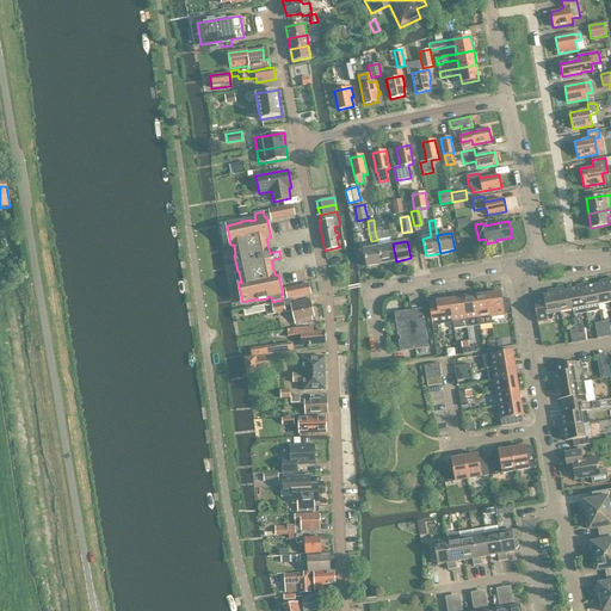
[(382,264),(396,261),(393,244),(378,247),(382,264)]
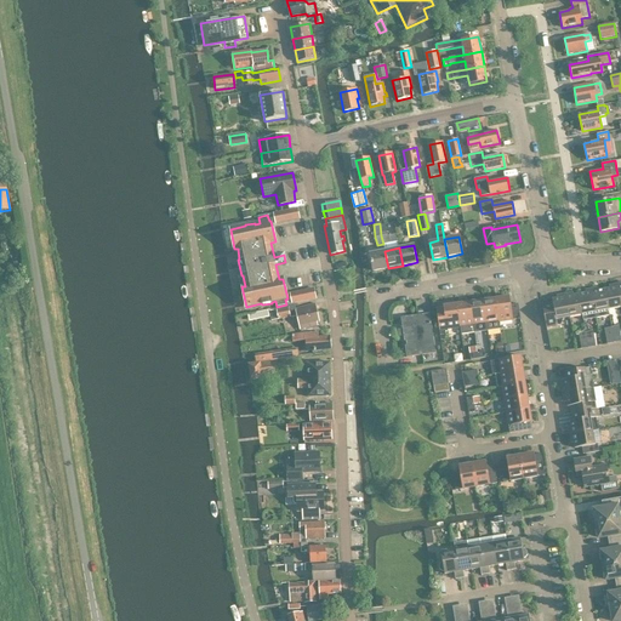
[(372,272),(388,268),(385,251),(370,254),(372,272)]
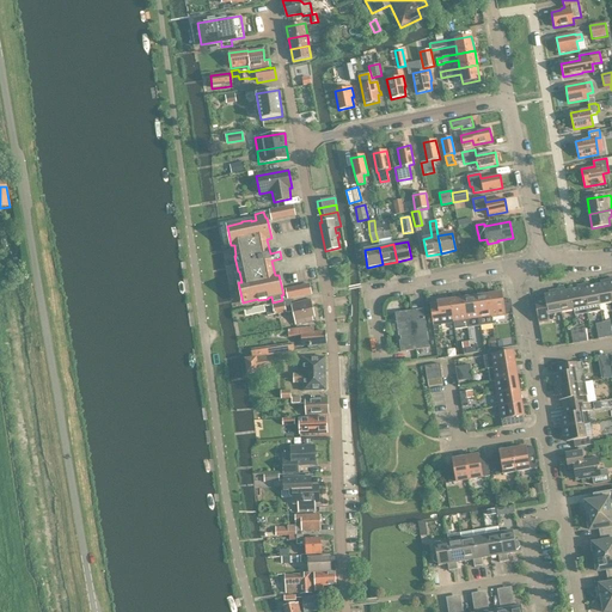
[(600,285),(595,286),(599,305),(611,303),(607,280),(600,281),(600,285)]
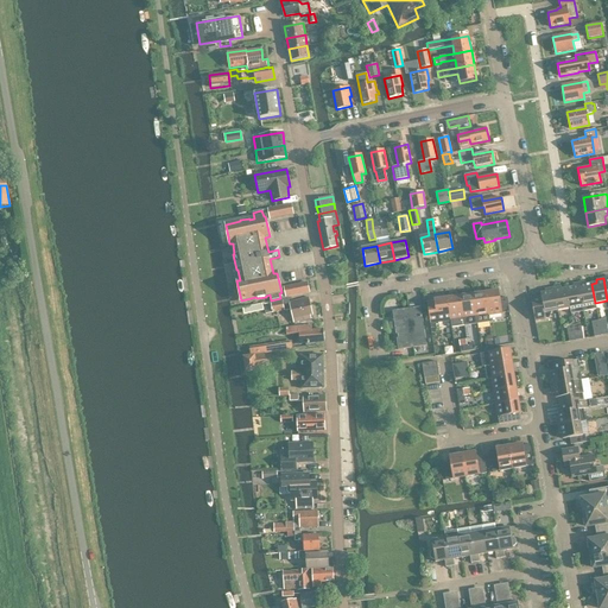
[(596,309),(595,303),(591,284),(584,285),(583,282),(578,283),(582,305),(583,311),(596,309)]
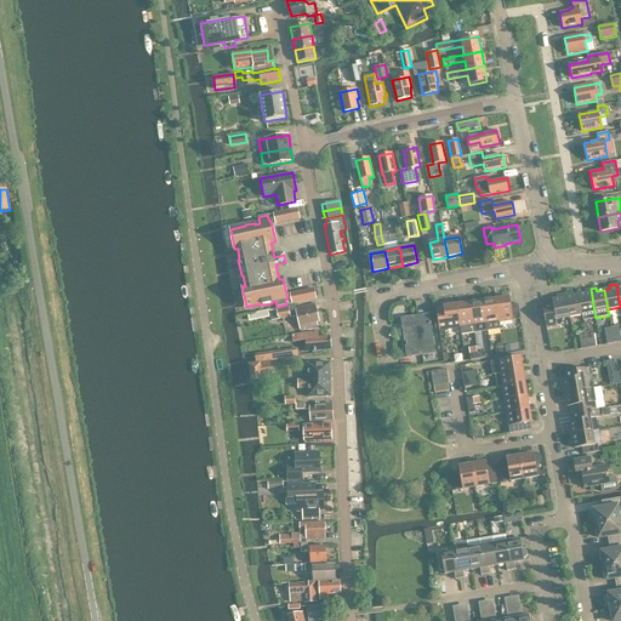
[(582,314),(584,320),(596,318),(594,312),(591,289),(586,290),(586,292),(579,295),(582,314)]
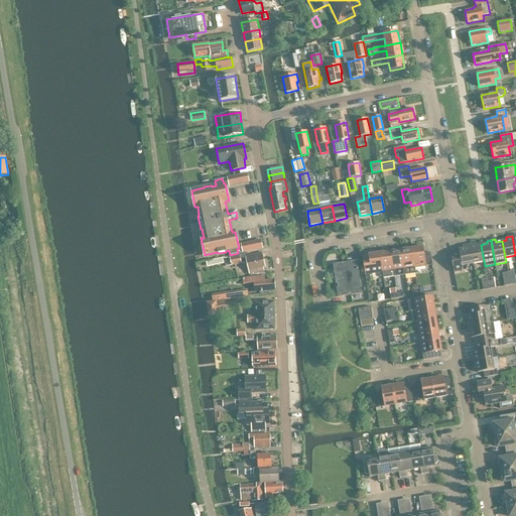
[(476,243),(470,244),(473,263),(484,261),(481,245),(477,245),(476,243)]
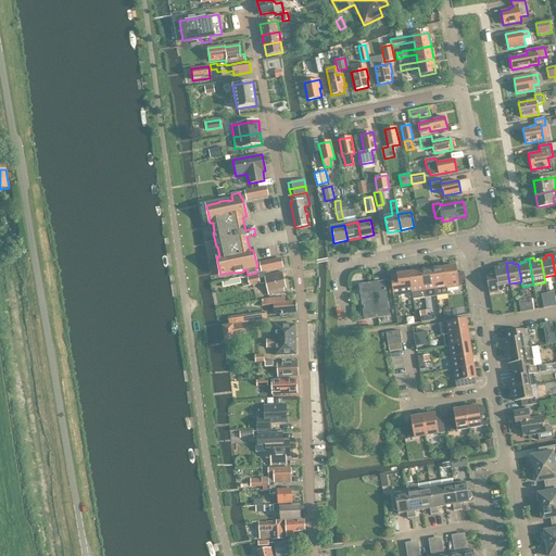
[(485,276),(489,293),(502,291),(504,285),(509,283),(506,263),(498,265),(498,267),(494,268),(495,275),(485,276)]
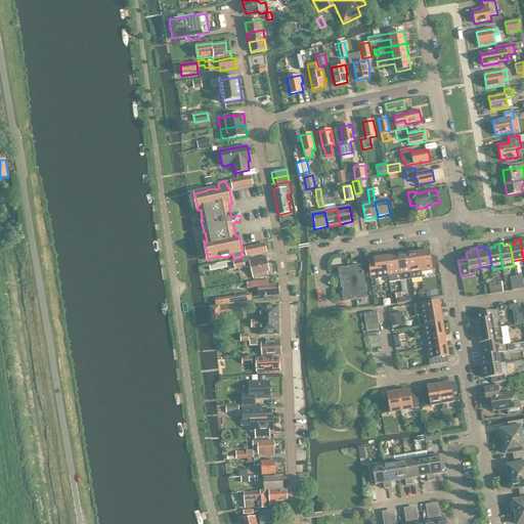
[(439,269),(437,256),(431,257),(430,251),(419,252),(421,271),(439,269)]
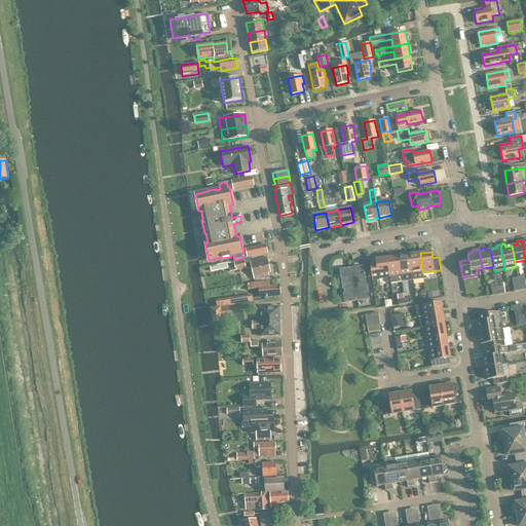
[(420,253),(409,255),(413,280),(423,279),(422,272),(420,253)]
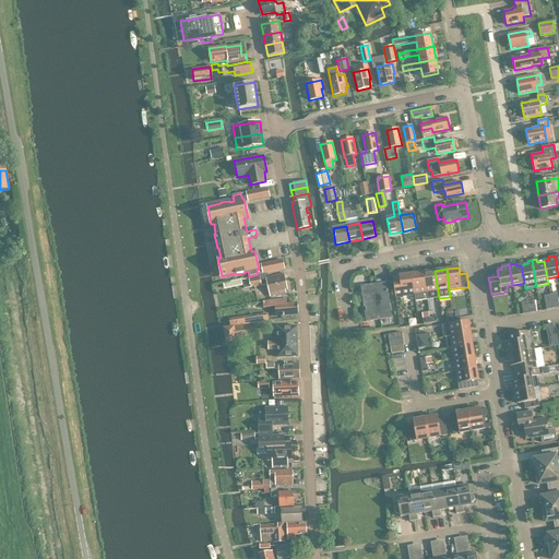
[(435,271),(423,272),(427,300),(439,298),(435,271)]
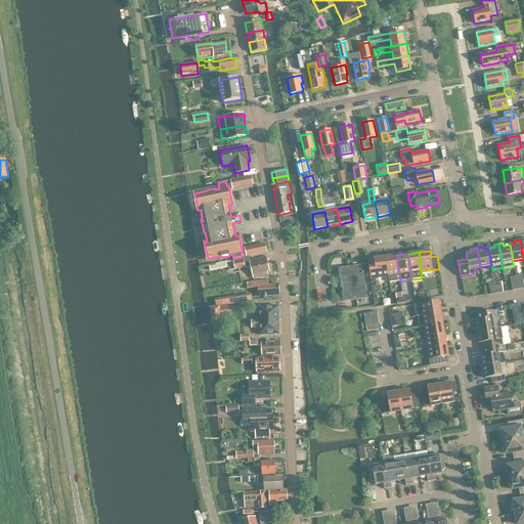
[(396,255),(386,257),(388,276),(389,282),(400,281),(396,255)]
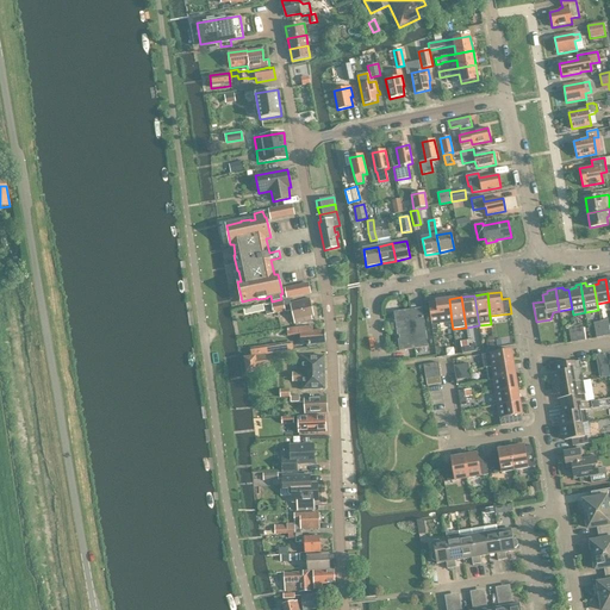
[(288,299),(272,302),(271,302),(272,304),(265,306),(265,305),(243,310),(244,316),(266,311),(267,316),(273,313),(273,315),(285,312),(292,310),(294,324),(312,319),(311,313),(313,313),(310,298),(290,304),(288,299)]
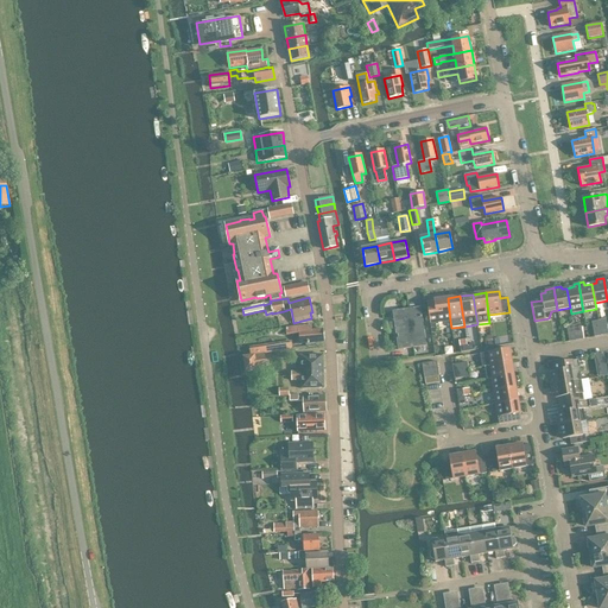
[(430,323),(450,321),(448,298),(434,299),(434,301),(435,304),(428,305),(430,323)]
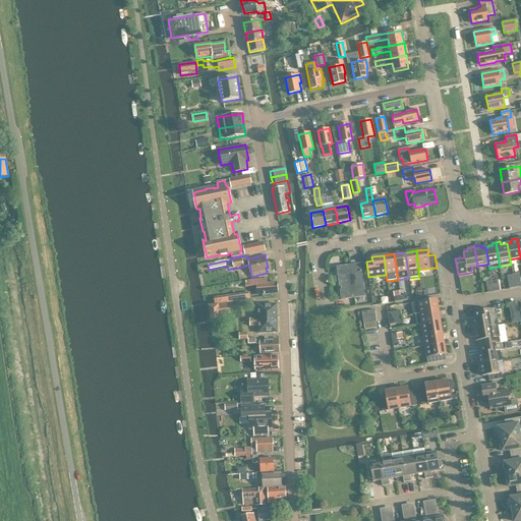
[(340,290),(341,299),(365,296),(360,263),(336,267),(338,278),(334,278),(334,282),(338,282),(339,287),(340,286),(341,290),(340,290)]
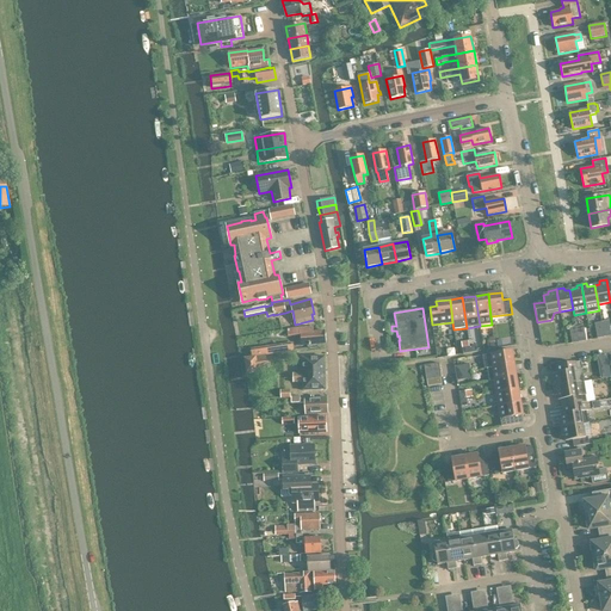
[(604,338),(602,322),(594,323),(597,339),(604,338)]
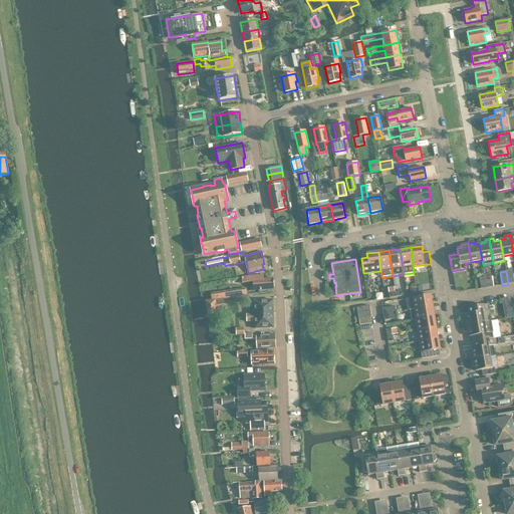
[(485,275),(487,288),(493,286),(491,274),(485,275)]
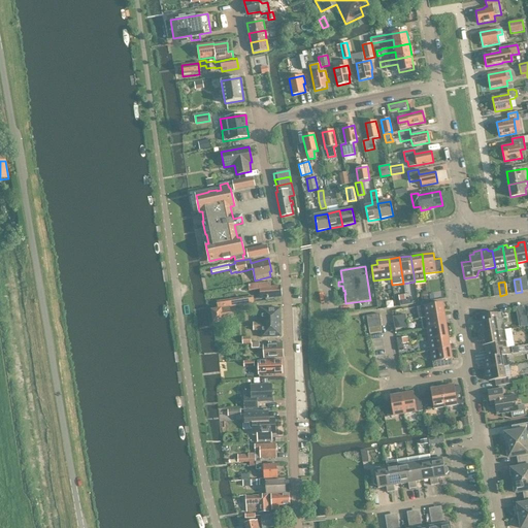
[(249,291),(260,290),(260,299),(282,297),(281,286),(270,287),(270,283),(249,284),(249,291)]
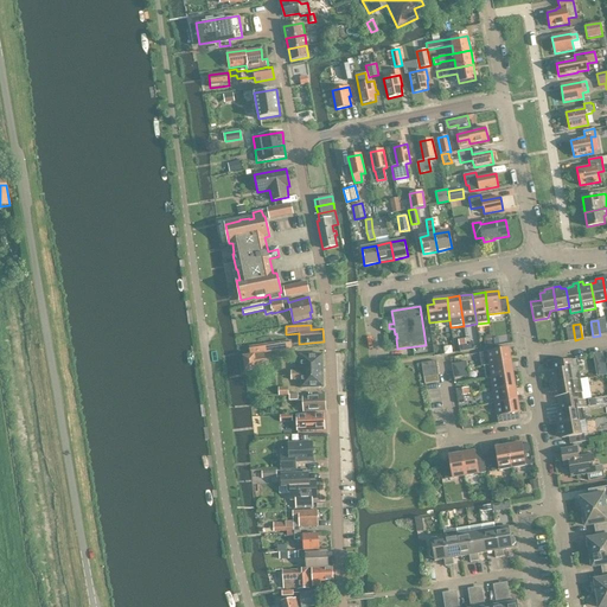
[(575,340),(573,325),(566,326),(568,342),(575,340)]
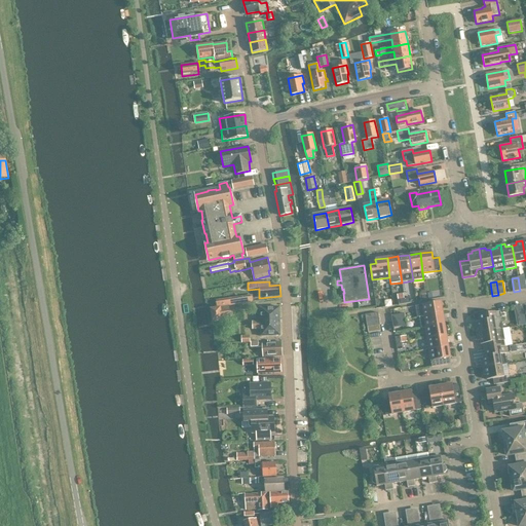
[(248,297),(248,296),(228,299),(229,305),(252,302),(252,297),(248,297)]
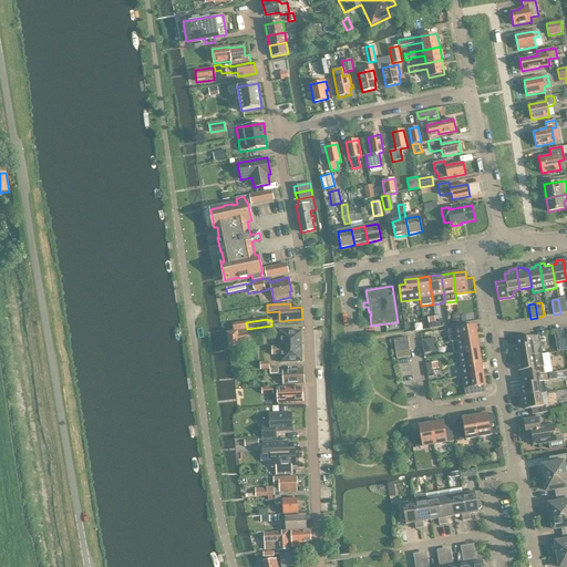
[(474,326),(454,329),(446,330),(449,342),(452,342),(477,338),(475,325),(474,325),(474,326)]
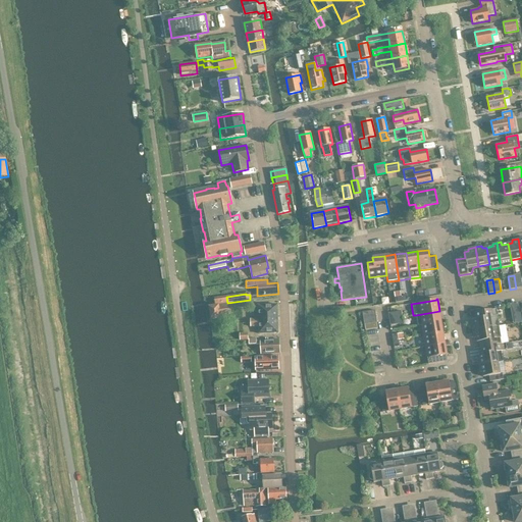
[(517,302),(511,304),(515,323),(521,322),(521,321),(520,314),(517,302)]
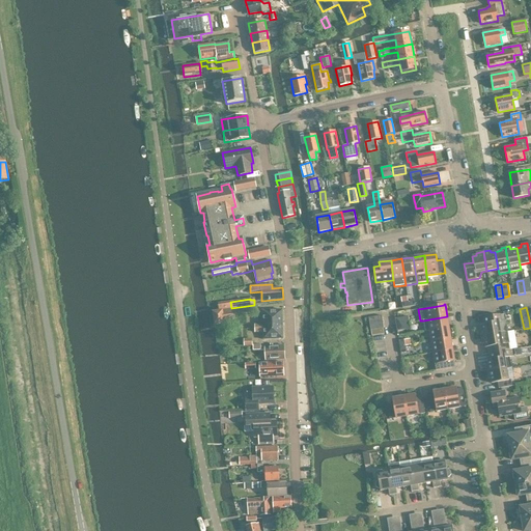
[(215,325),(233,322),(231,309),(219,311),(213,312),(215,325)]
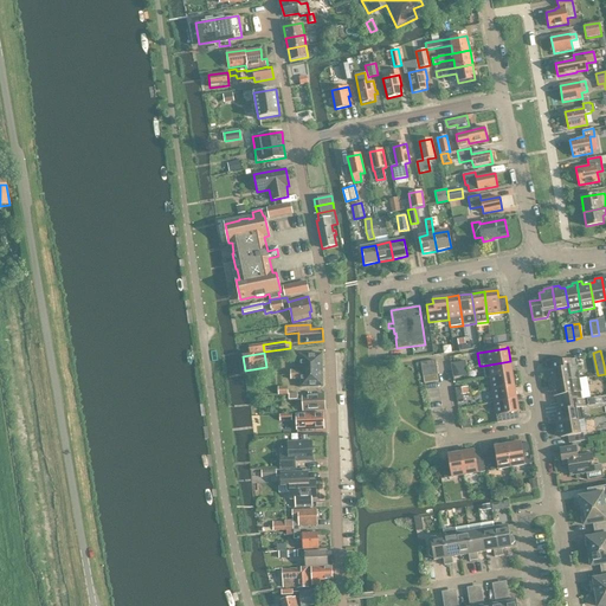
[(322,354),(298,354),(300,371),(290,371),(290,379),(300,379),(300,387),(322,386),(322,354)]
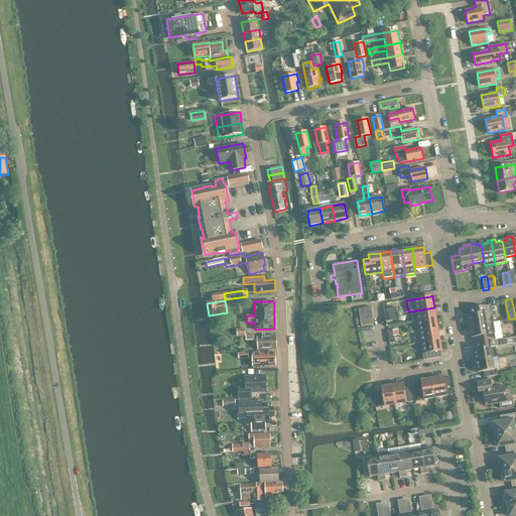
[(466,319),(467,327),(494,323),(492,311),(491,304),(473,308),(474,314),(468,315),(469,319),(466,319)]
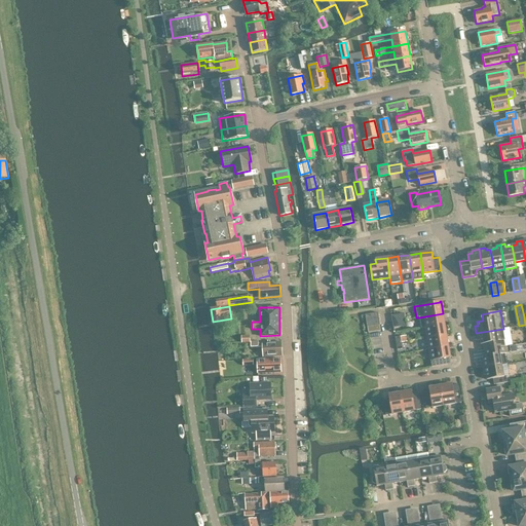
[(377,312),(367,314),(365,314),(366,321),(378,318),(377,312)]
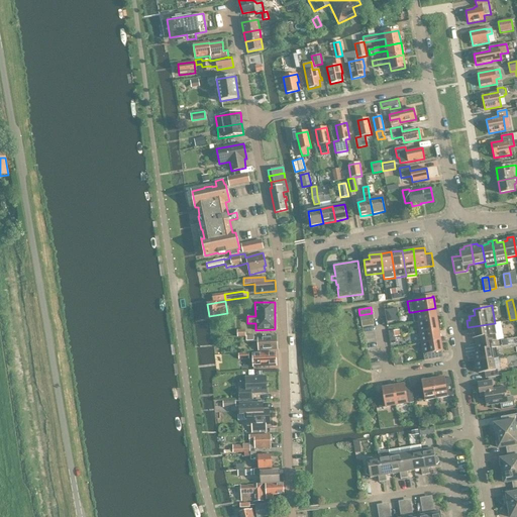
[(385,310),(386,316),(398,314),(397,308),(385,310)]
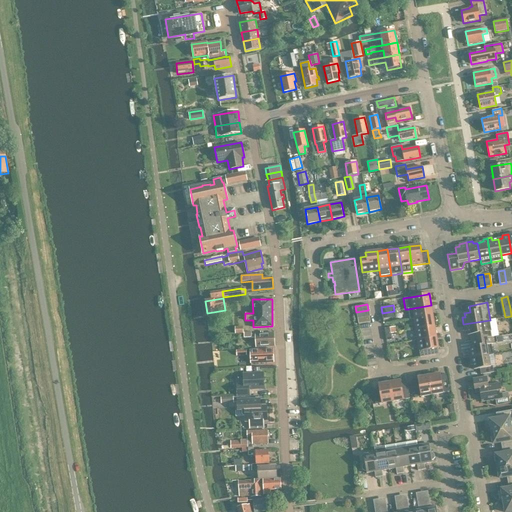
[(408,309),(410,319),(414,319),(432,315),(431,305),(408,309)]
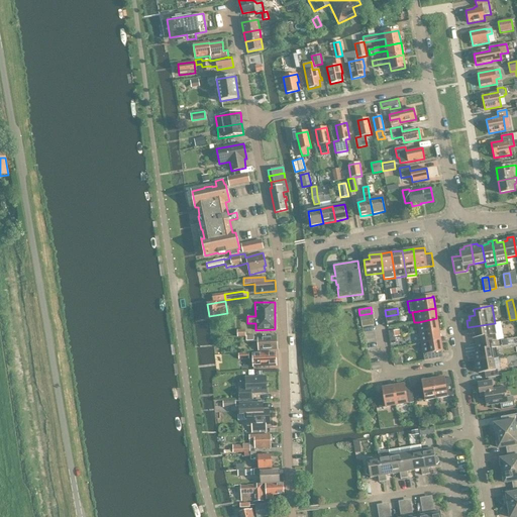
[(372,313),(359,315),(360,321),(373,319),(372,313)]
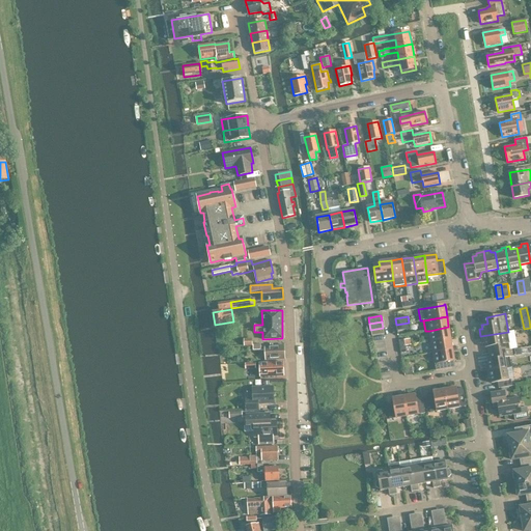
[(429,331),(430,341),(450,338),(448,327),(429,331)]
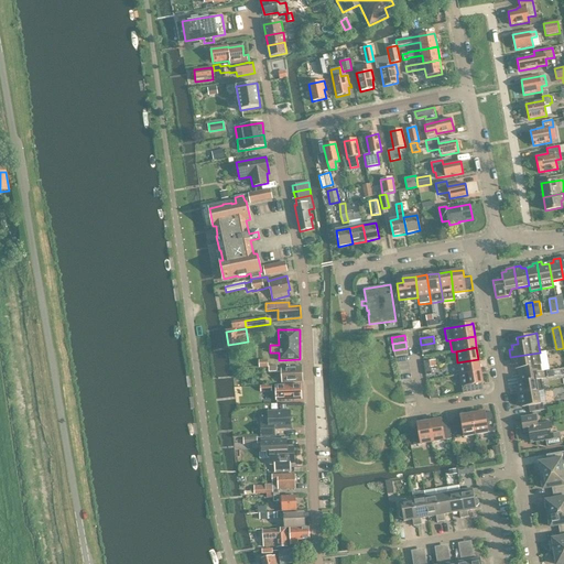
[(522,368),(523,375),(542,371),(541,365),(542,365),(540,353),(510,357),(512,365),(514,365),(516,369),(522,368)]
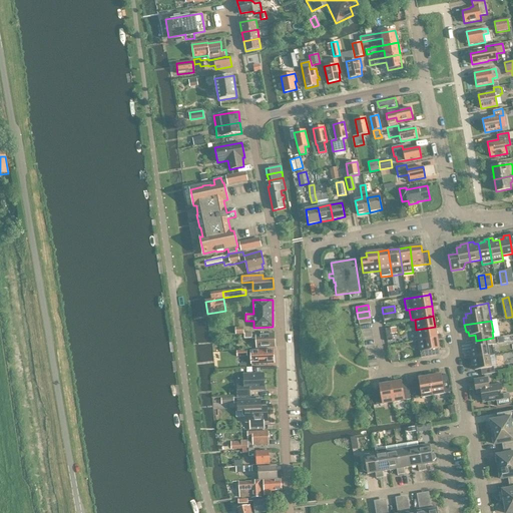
[(416,330),(418,341),(437,338),(435,327),(416,330)]
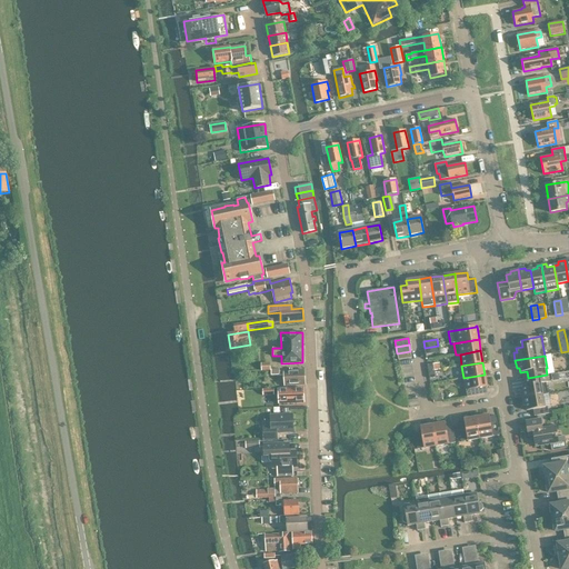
[(282,369),(282,371),(279,371),(279,369),(271,370),(271,376),(279,376),(283,376),(285,386),(305,385),(305,370),(285,371),(285,369),(282,369)]
